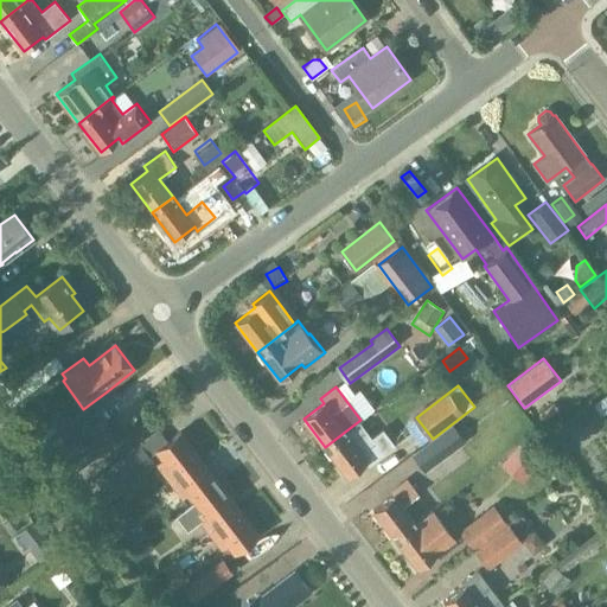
[(606,397),(594,403),(599,416),(606,413),(606,397)]
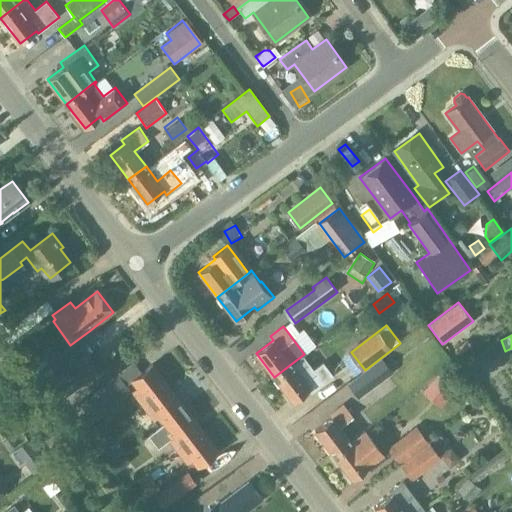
[(479,348),(485,360),(502,351),(496,340),(479,348)]
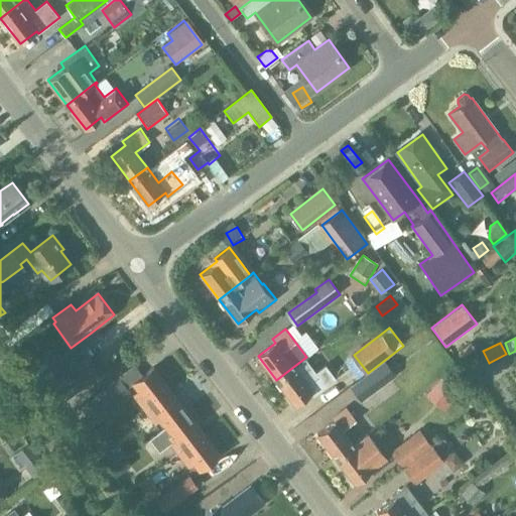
[(80,353),(41,380),(58,404),(97,377),(80,353)]
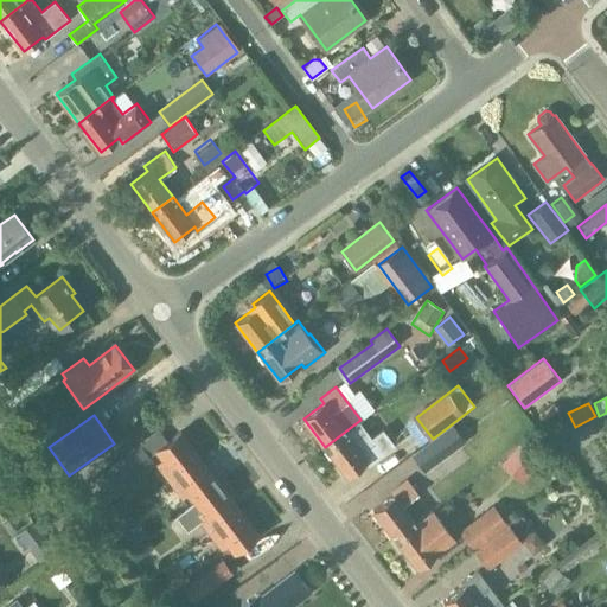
[(553,428),(561,441),(576,429),(567,417),(553,428)]
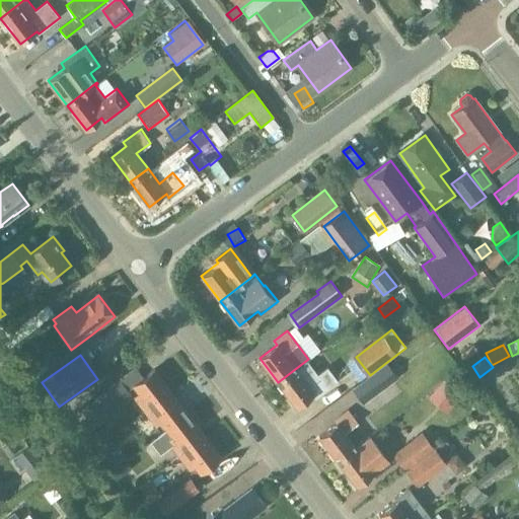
[(309,360),(308,359),(278,382),(297,406),(314,393),(317,397),(339,381),(327,366),(317,374),(308,361),(309,360)]
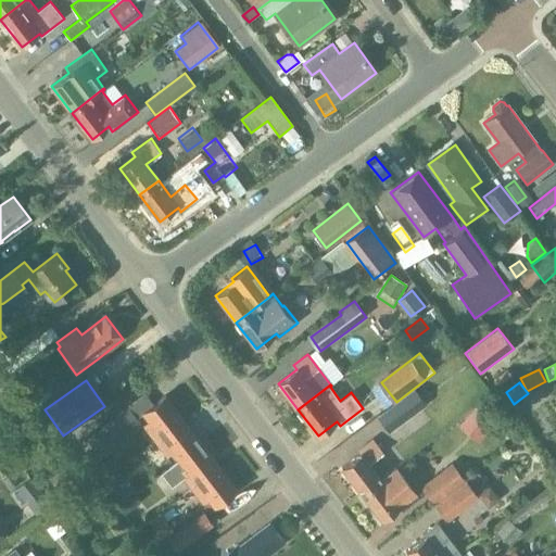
[(415,389),(378,416),(390,433),(427,405),(415,389)]
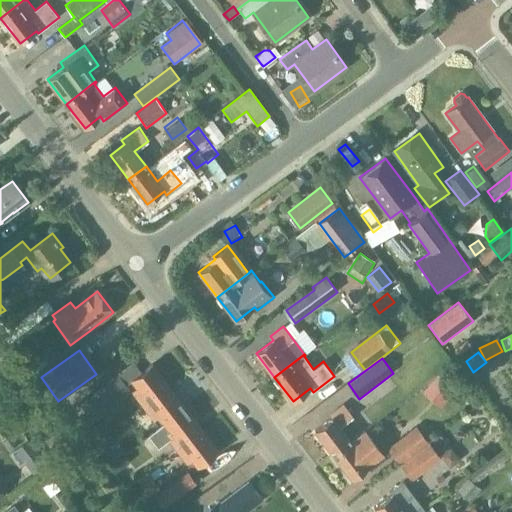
[(144,406),(170,386),(153,364),(133,380),(138,387),(132,392),(144,406)]
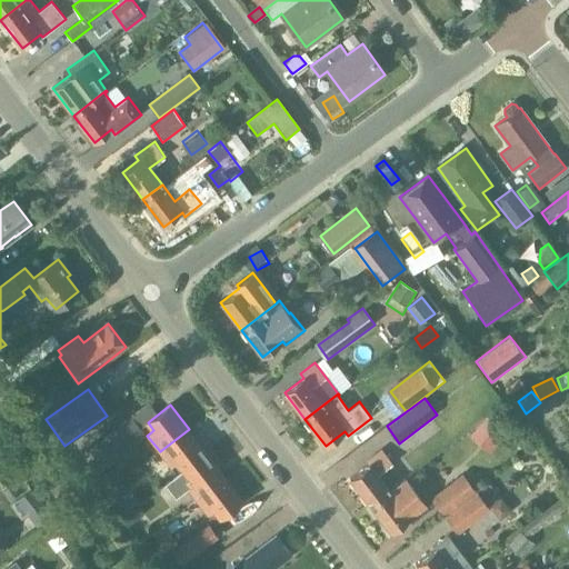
[(488,416),(472,432),(487,446),(502,428),(488,416)]
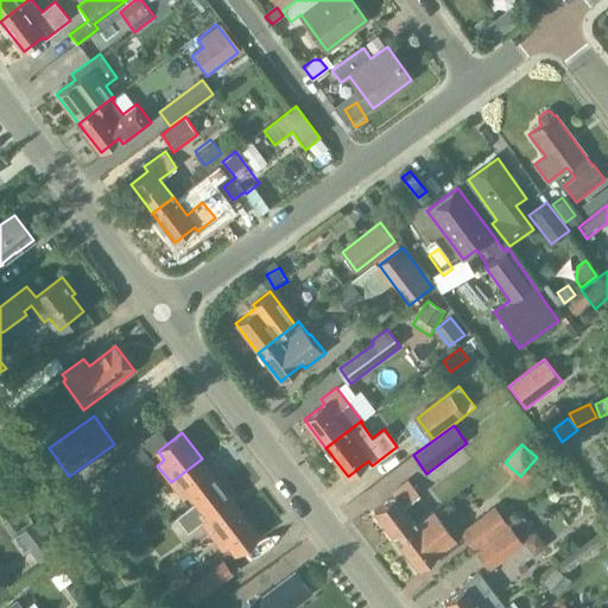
[(141,447),(103,475),(115,491),(152,462),(141,447)]
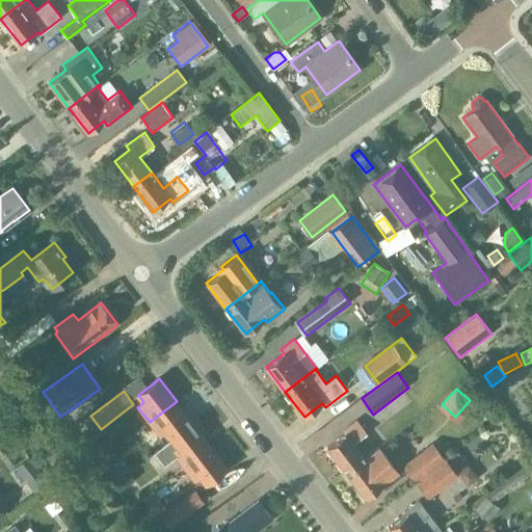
[(177,401),(150,422),(161,436),(166,431),(171,440),(193,423),(177,401)]
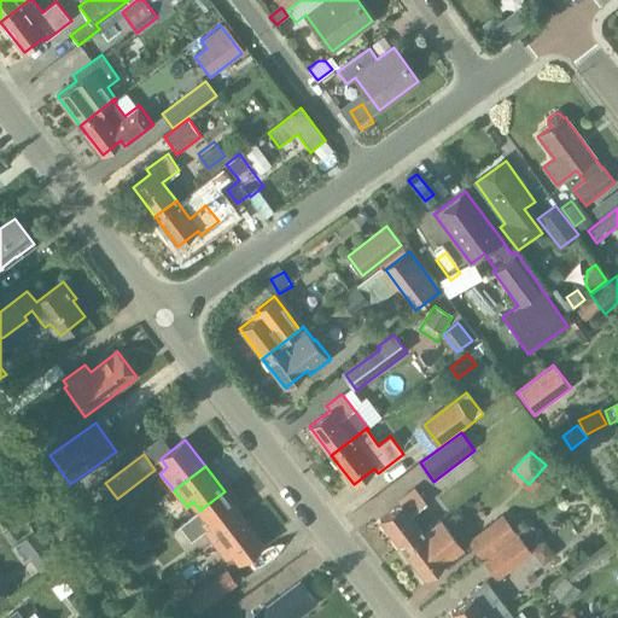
[(398,499),(402,503),(380,519),(403,549),(441,520),(439,519),(423,531),(410,516),(426,502),(414,487),(398,499)]
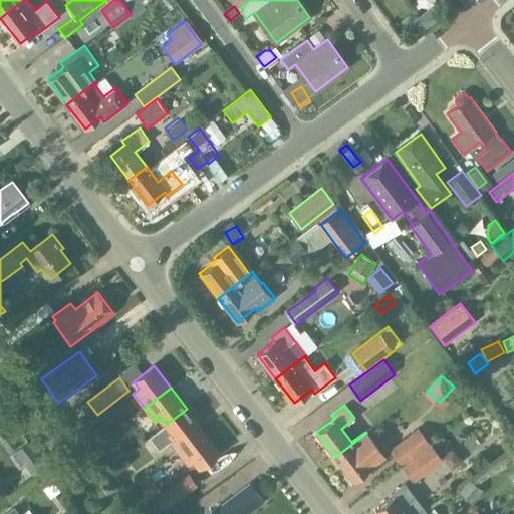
[(187,409),(166,425),(149,438),(159,450),(170,442),(177,451),(203,431),(187,409)]
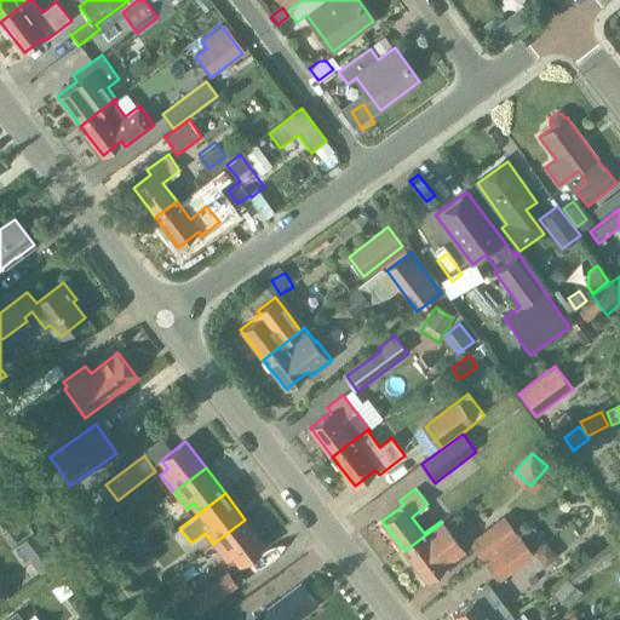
[(484,563),(520,537),(505,516),(469,543),(484,563)]
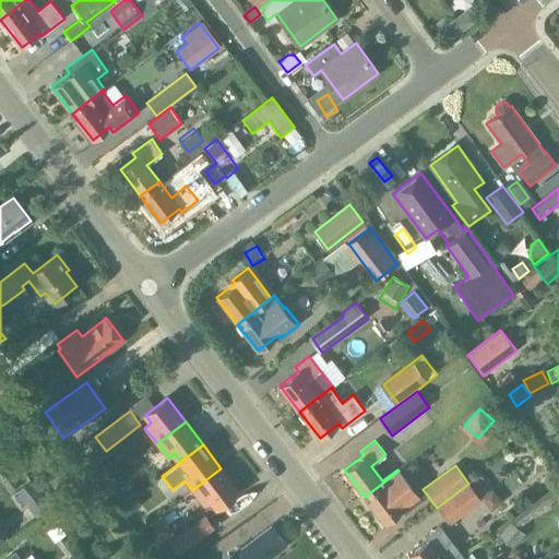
[(239,492),(221,468),(192,490),(204,506),(210,500),(217,510),(239,492)]
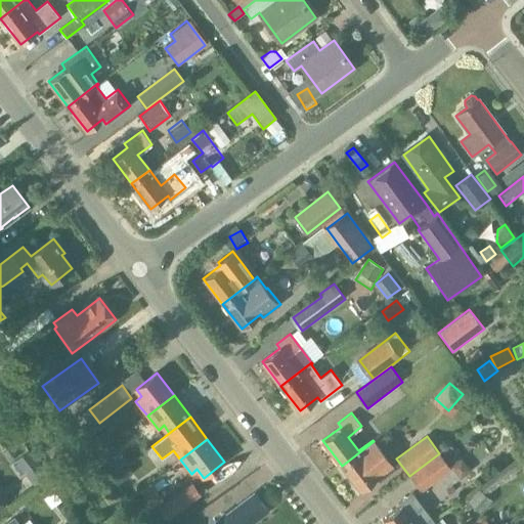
[(374,441),(342,466),(360,490),(378,477),(381,480),(395,469),(374,441)]
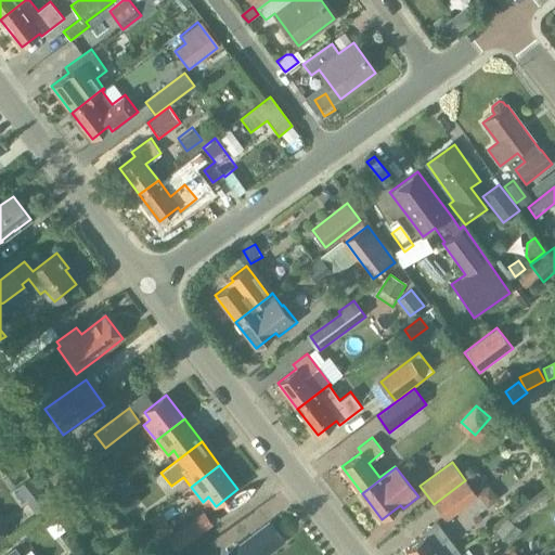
[(22,507),(27,503),(37,515),(51,504),(30,478),(11,492),(22,507)]
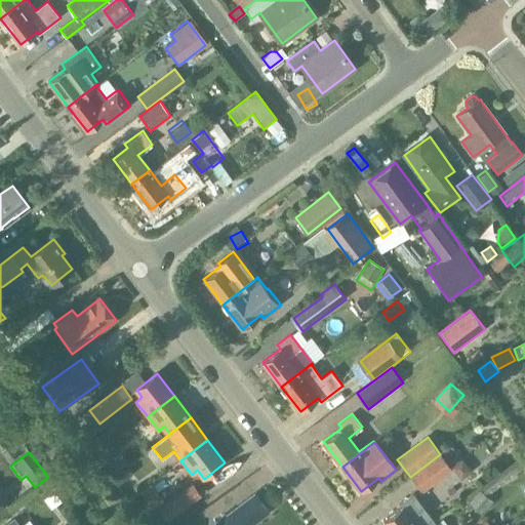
[(524,452),(481,485),(488,495),(524,469),(524,452)]
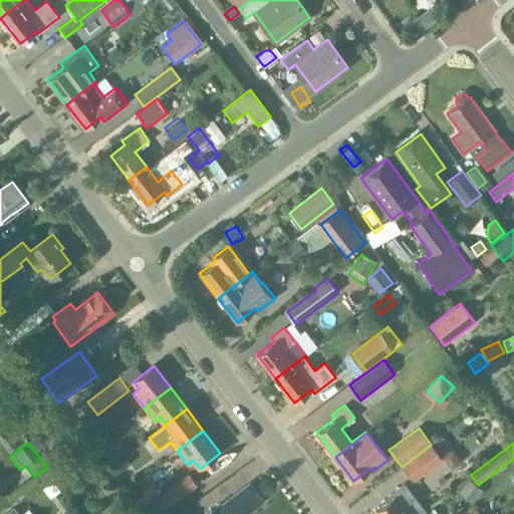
[(402,467),(414,482),(443,460),(432,445),(402,467)]
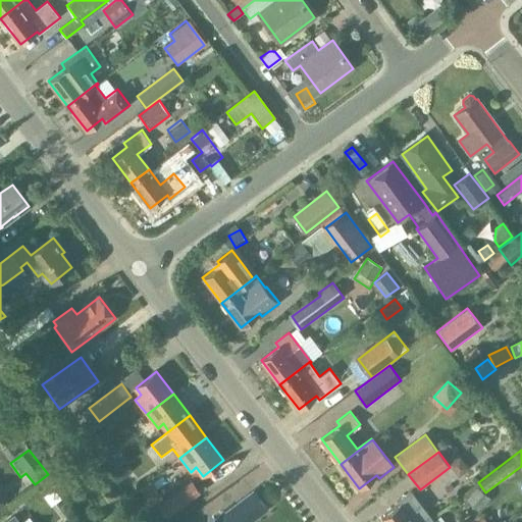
[(192,481),(158,506),(167,517),(200,492),(192,481)]
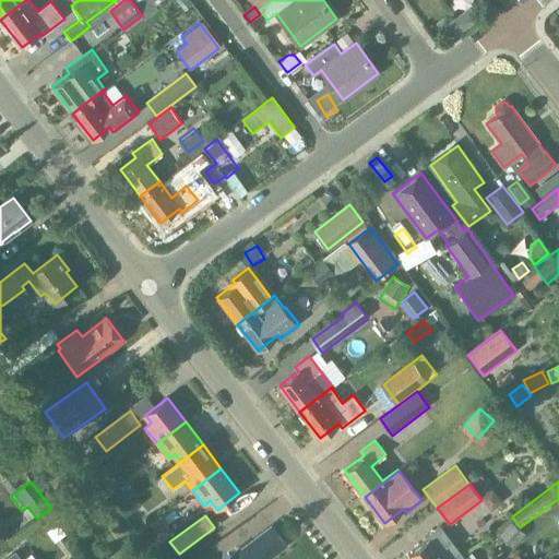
[(507,523),(497,538),(512,547),(521,532),(507,523)]
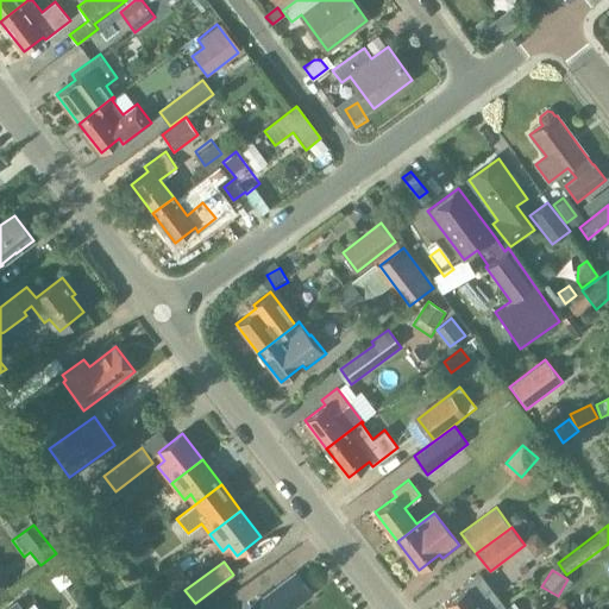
[(463,585),(465,588),(445,603),(449,608),(497,608),(503,604),(479,572),(463,585)]
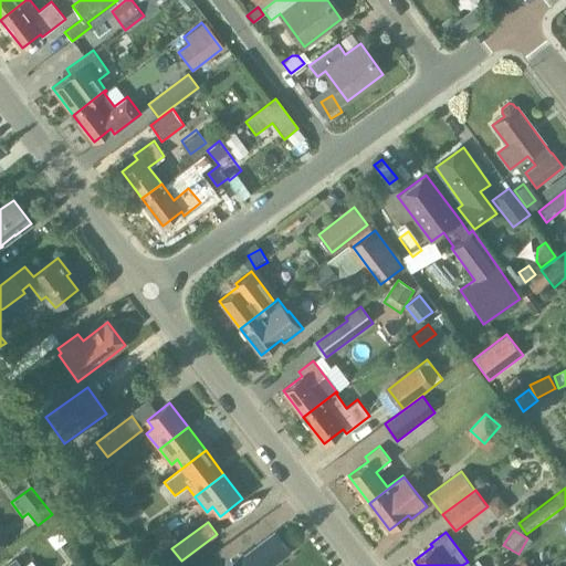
[(227,565),(271,565),(290,553),(275,534),(243,557),(242,555),(227,565)]
